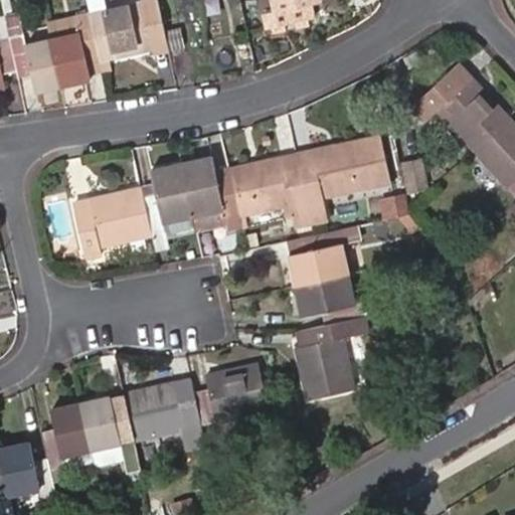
[(165,31),(157,0),(84,0),(88,13),(98,57),(153,46),(150,34),(165,31)]
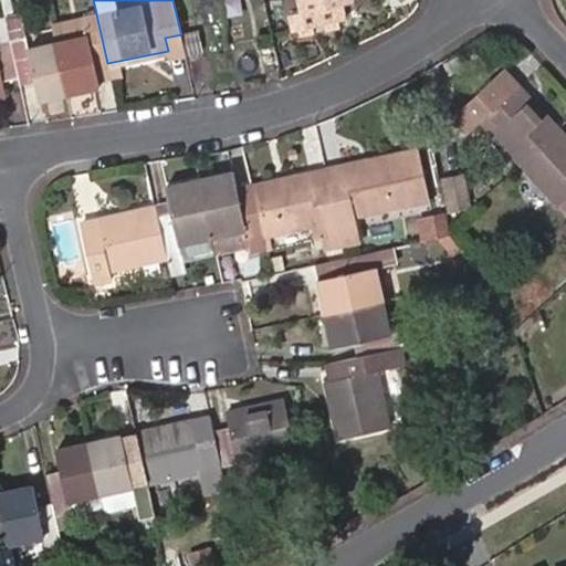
[(188,0),(173,0),(181,34),(194,31),(188,0)]
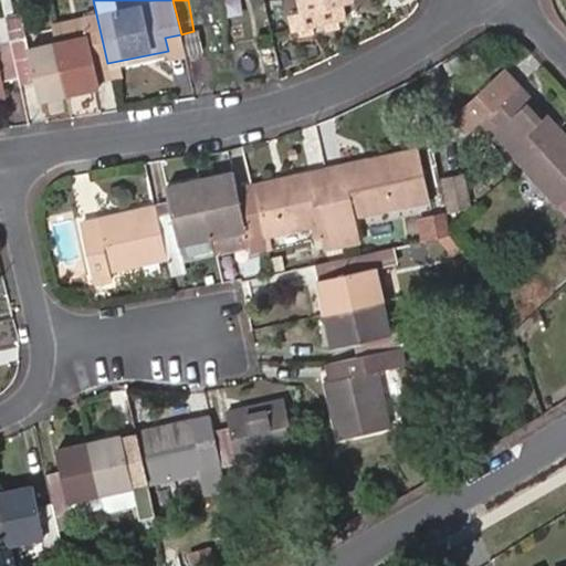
[(353,0),(297,0),(301,12),(292,14),(295,29),(335,20),(332,4),(353,0)]
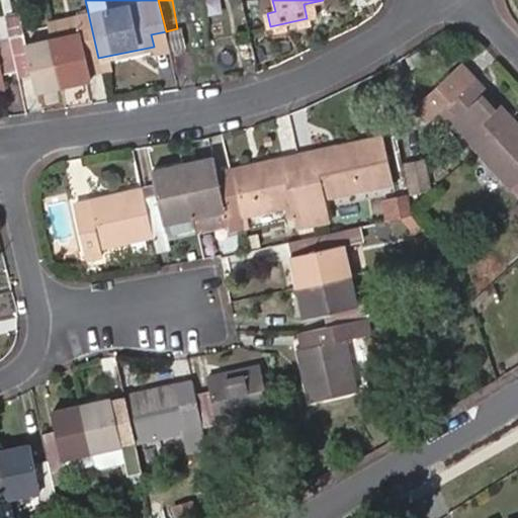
[(61,85),(51,37),(26,44),(18,11),(4,14),(16,67),(17,74),(17,75),(31,71),(35,91),(61,85)]
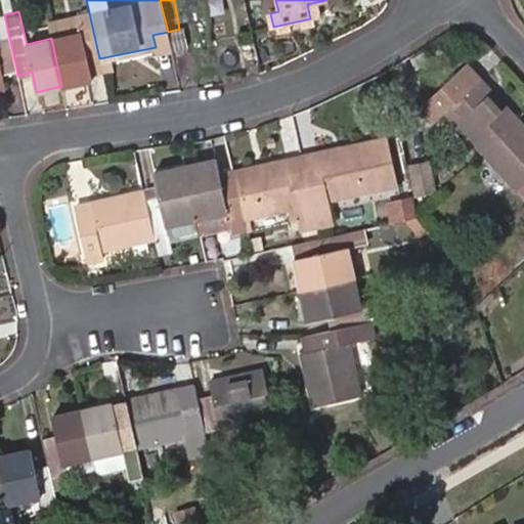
[(99,58),(89,13),(47,23),(51,38),(61,86),(92,80),(88,61),(99,58)]
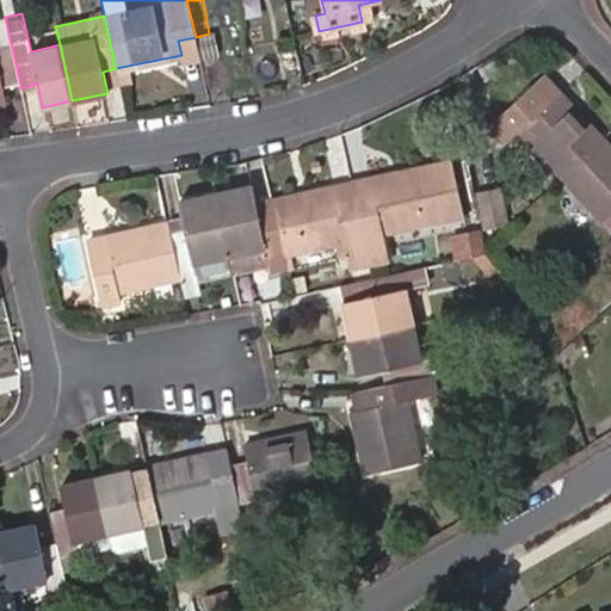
[(19,79),(5,17),(0,18),(0,102),(5,100),(1,84),(19,79)]
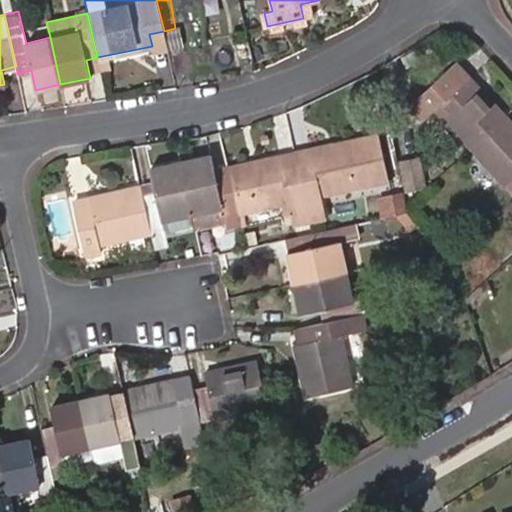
[(168,51),(164,31),(149,34),(152,46),(153,54),(168,51)]
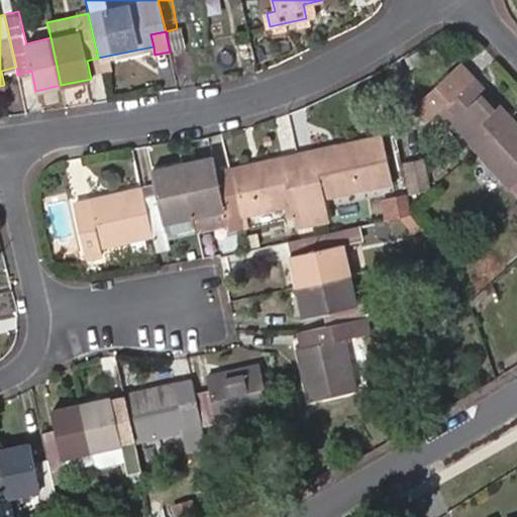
[(476,147),(510,116),(463,67),(415,110),(425,122),(440,110),(476,147)]
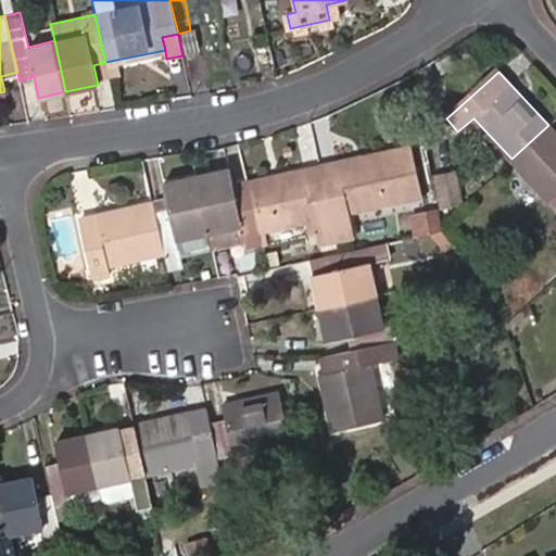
[(555,131),(548,125),(512,159),(555,205),(555,131)]
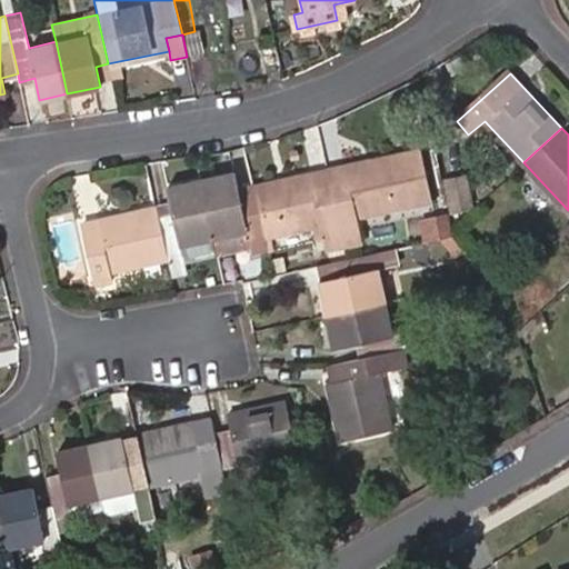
[(347,181),(331,185),(341,228),(358,225),(356,216),(430,200),(420,149),(345,166),(347,181)]
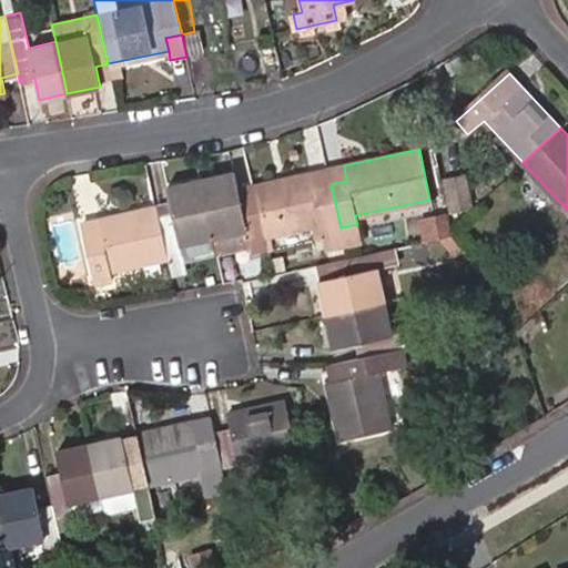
[(267,249),(264,236),(254,192),(240,194),(234,171),(201,179),(215,239),(219,253),(252,246),(253,251),(267,249)]
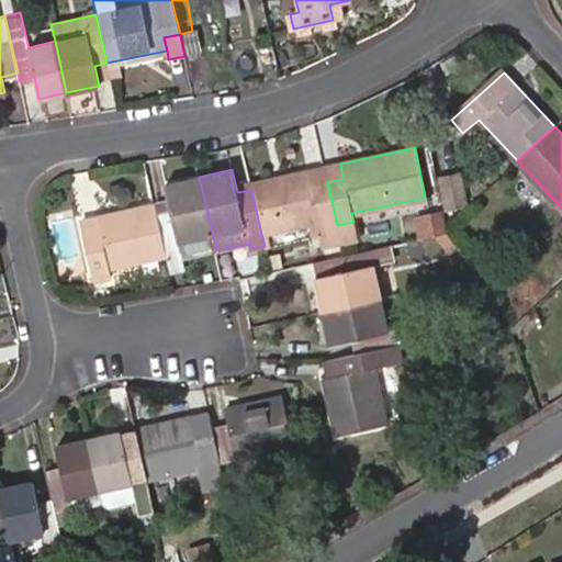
[(249,182),(251,190),(261,234),(319,222),(325,244),(341,242),(337,225),(327,182),(311,186),(306,169),(249,182)]
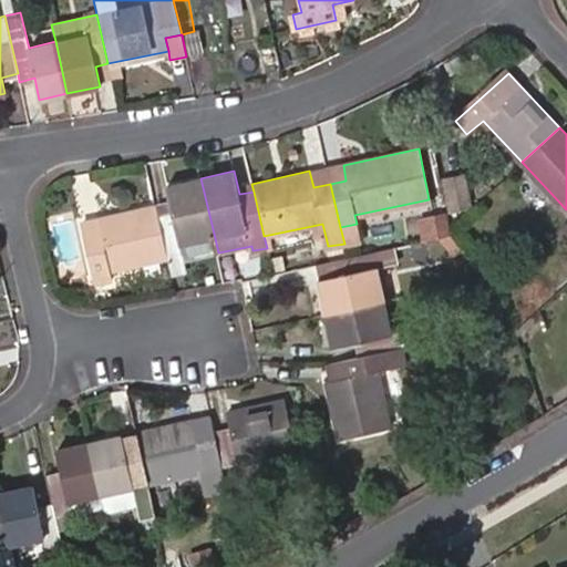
[(215,238),(200,178),(167,186),(171,202),(157,205),(168,257),(173,274),(186,270),(182,246),(215,238)]
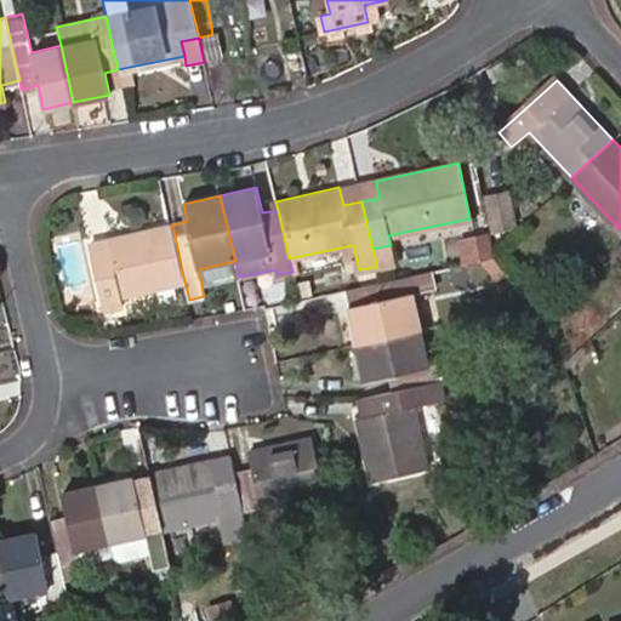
[(184,281),(172,224),(108,239),(112,257),(95,260),(103,298),(184,281)]
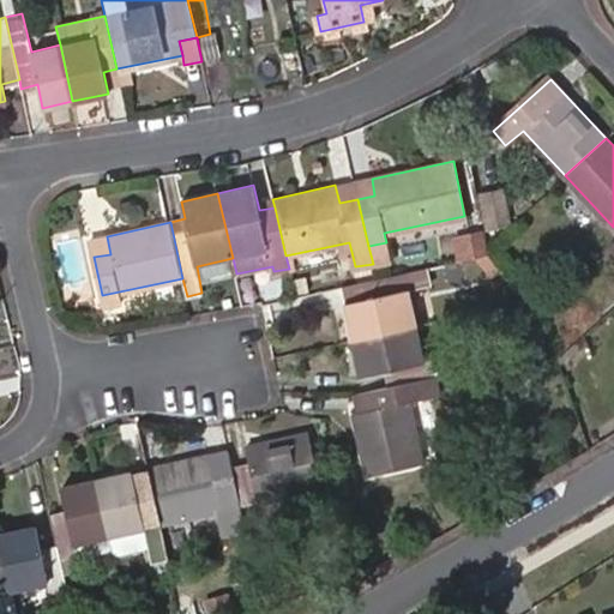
[(353,338),(415,325),(409,292),(414,290),(409,272),(367,281),(369,299),(347,304),(353,338)]
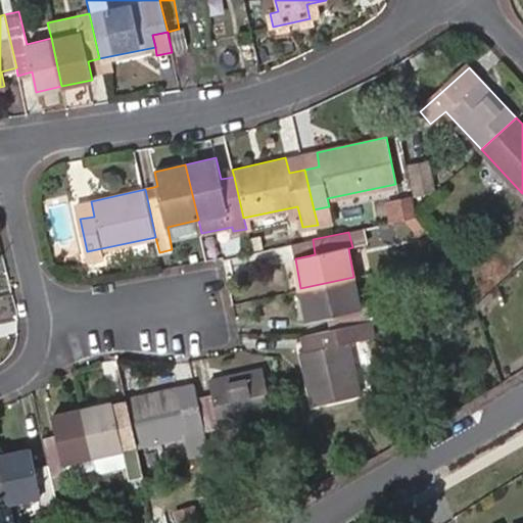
[(361,306),(353,277),(300,288),(307,319),(328,315),(331,329),(369,321),(366,307),(361,306)]
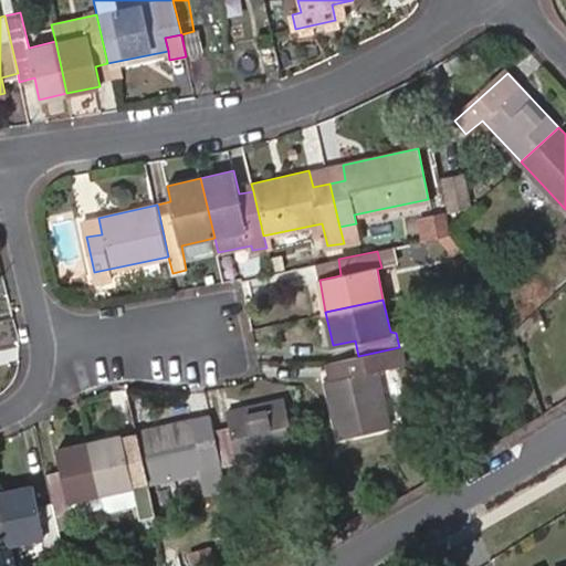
[(401,365),(399,347),(358,356),(337,360),(342,378),(324,381),(337,438),(388,426),(377,370),(401,365)]
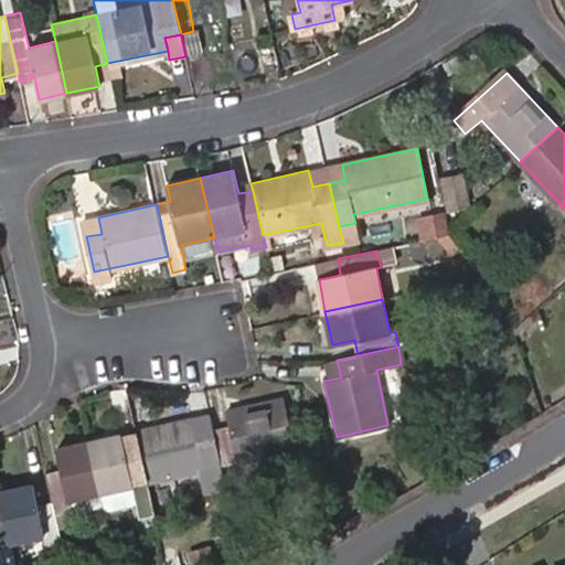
[(231,426),(211,430),(220,466),(294,448),(283,396),(226,408),(231,426)]
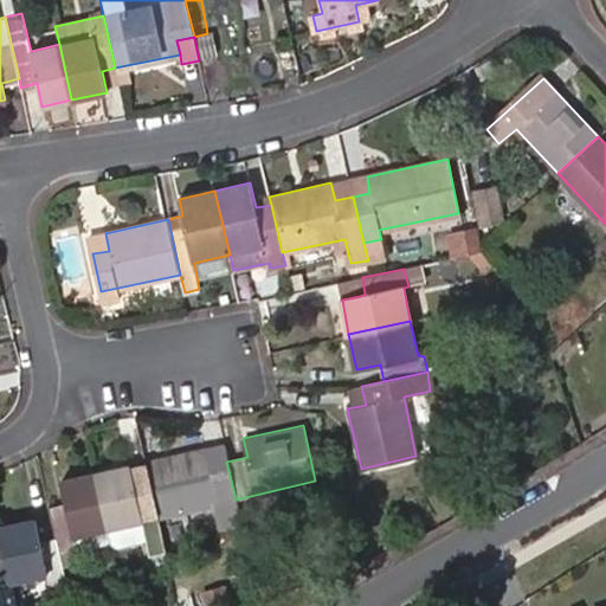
[(144,462),(149,484),(158,517),(236,500),(226,462),(212,464),(207,447),(144,462)]
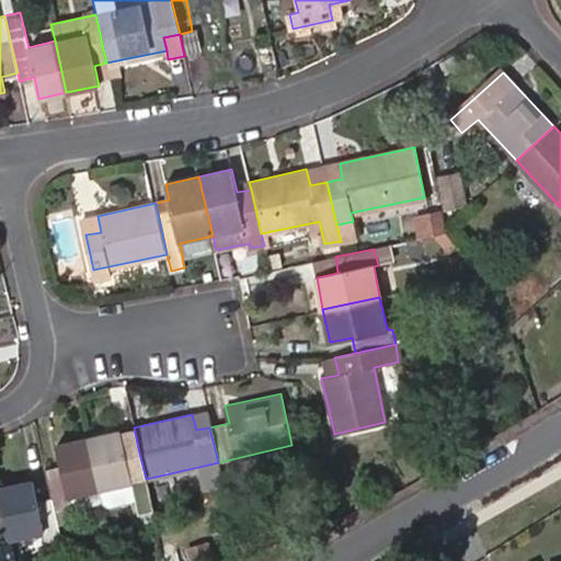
[(119,431),(87,437),(99,490),(130,482),(137,508),(151,505),(146,479),(138,448),(124,451),(119,431)]
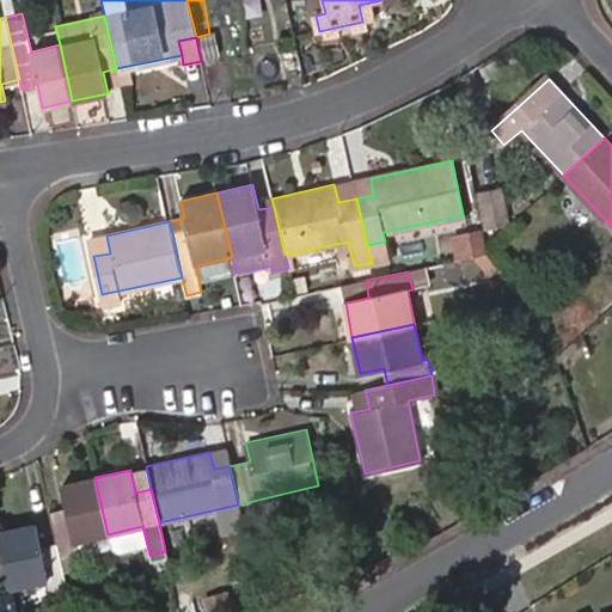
[(49,514),(56,543),(60,557),(74,552),(73,543),(108,534),(95,477),(60,483),(67,510),(49,514)]
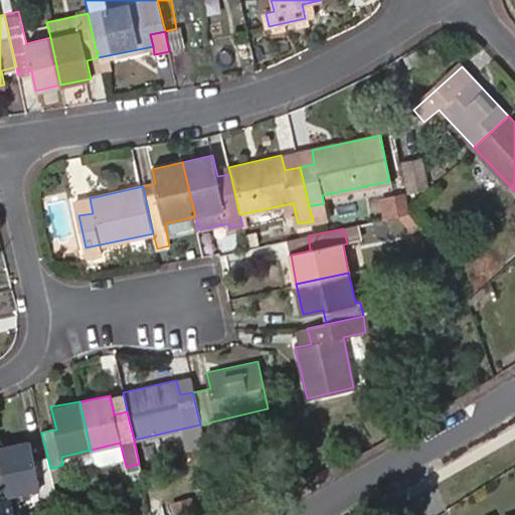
[(58,504),(50,469),(47,457),(34,460),(30,441),(0,447),(11,495),(40,489),(44,507),(58,504)]
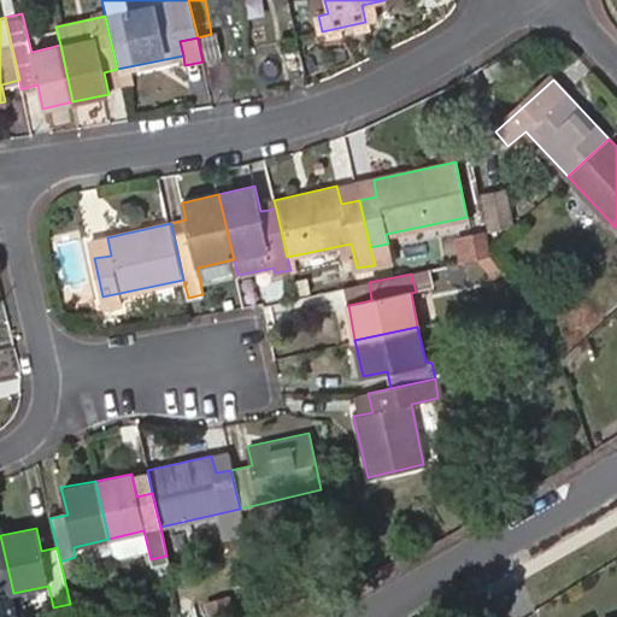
[(0,595),(13,593),(0,535),(0,595)]
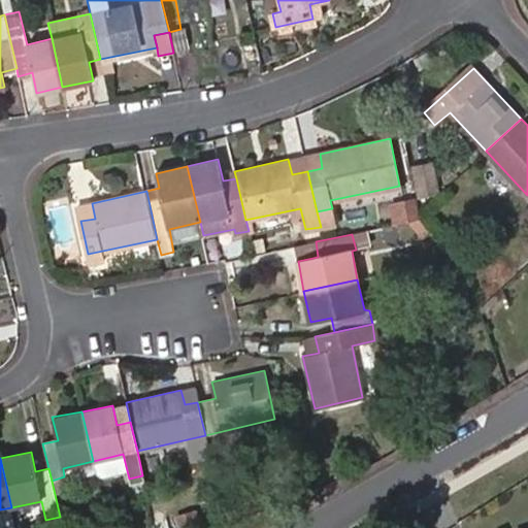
[(174,516),(177,527),(183,527),(200,525),(197,513),(174,516)]
